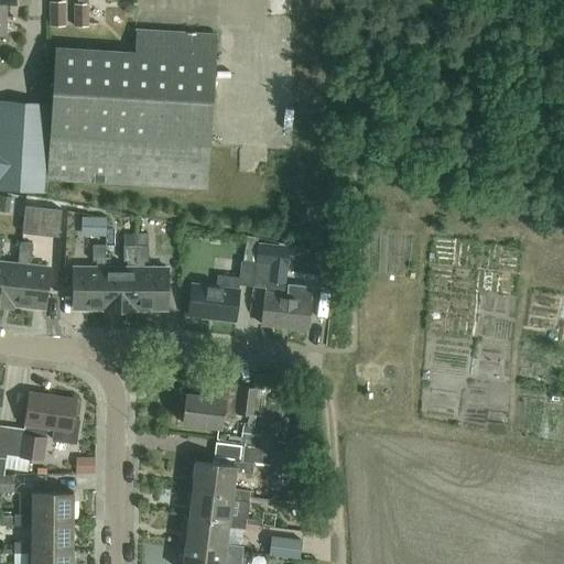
[(28,0),(0,0),(0,34),(4,34),(4,1),(29,1),(28,0)]
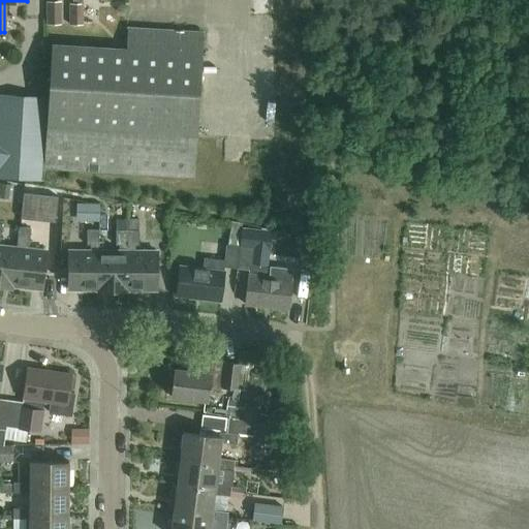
[(83,25),(82,0),(71,0),(72,3),(68,3),(68,25),(83,25)]
